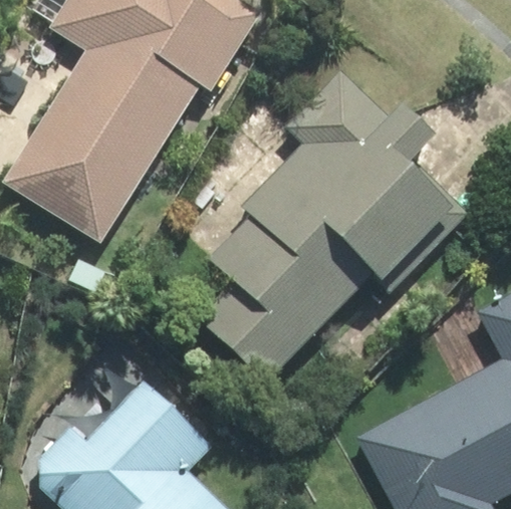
[(65,0),(51,24),(86,47),(2,181),(98,243),(200,84),(210,92),(261,13),(241,0),(65,0)]
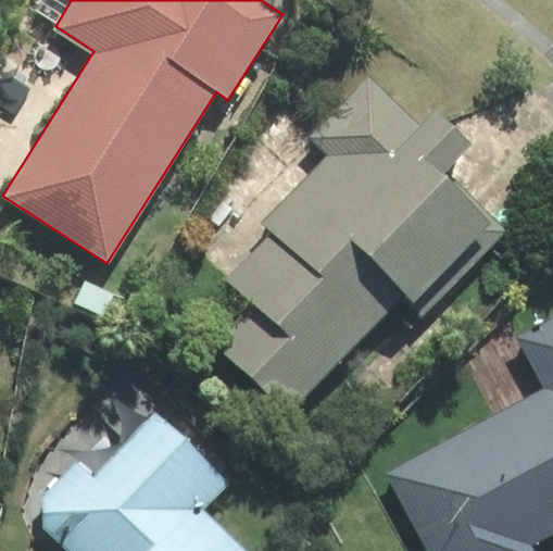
[(283,420),(400,299),(420,321),(507,230),(443,168),(462,149),(425,114),(416,124),(367,76),(308,138),(326,158),(259,226),(271,236),(224,282),(250,307),(210,347),(283,420)]
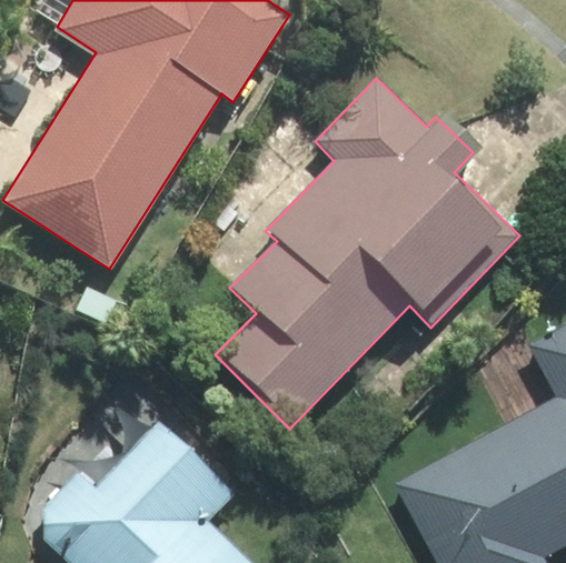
[(73,303),(105,320),(116,299),(83,282),(73,303)]
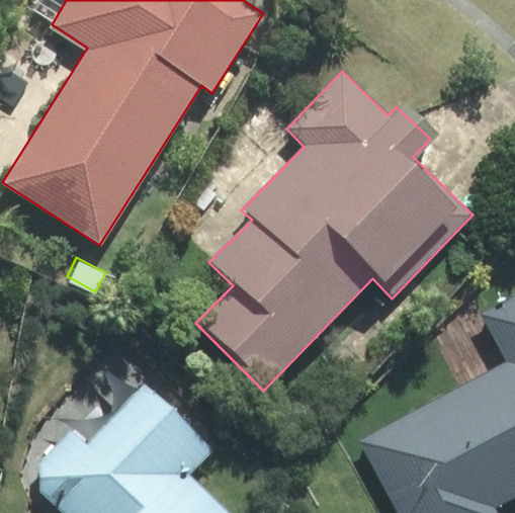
[(506,362),(359,440),(397,512),(496,512),(494,508),(514,497),(514,295),(481,314),(506,362)]
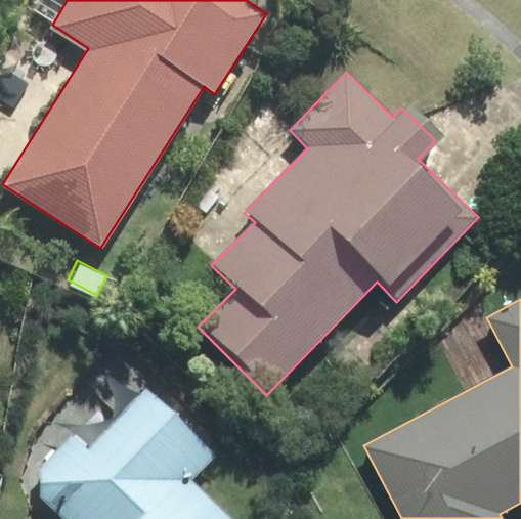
[(234,518),(193,478),(216,458),(146,388),(87,447),(73,434),(28,478),(69,518),(234,518)]
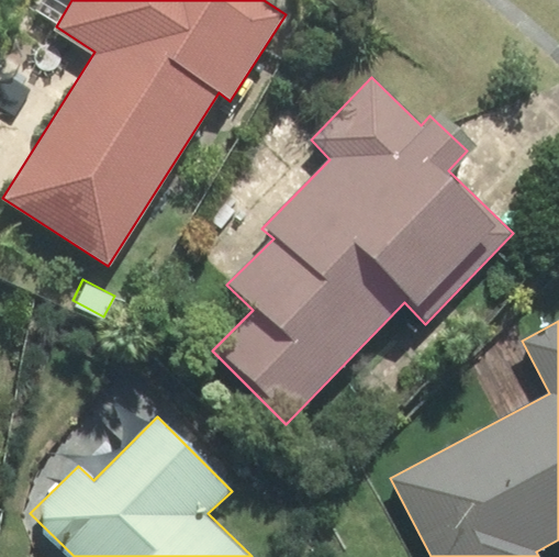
All buildings are outlined.
